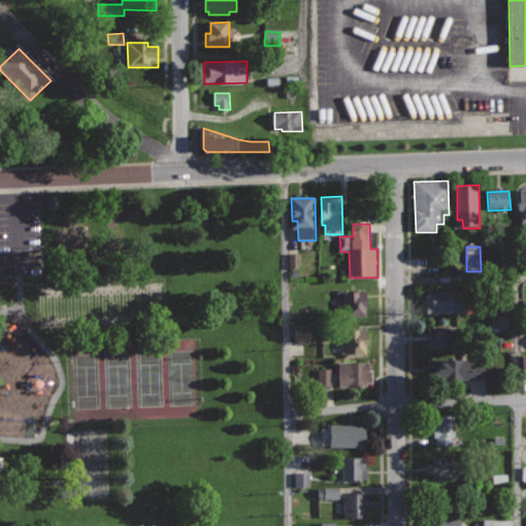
[(289,270),(299,270),(299,255),(290,255),(289,270)]
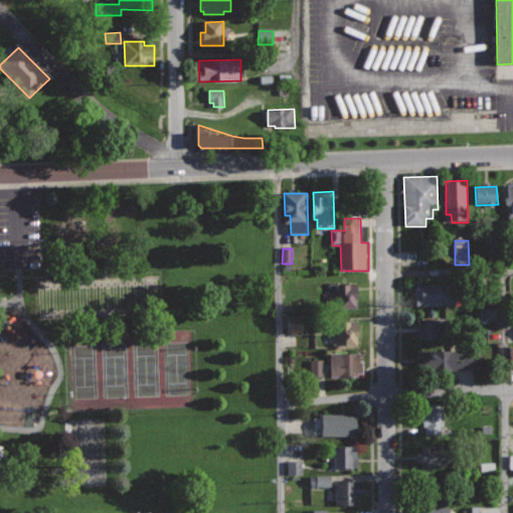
[(359,284),(338,284),(338,291),(333,292),(333,309),(357,309),(357,302),(359,302),(359,284)]
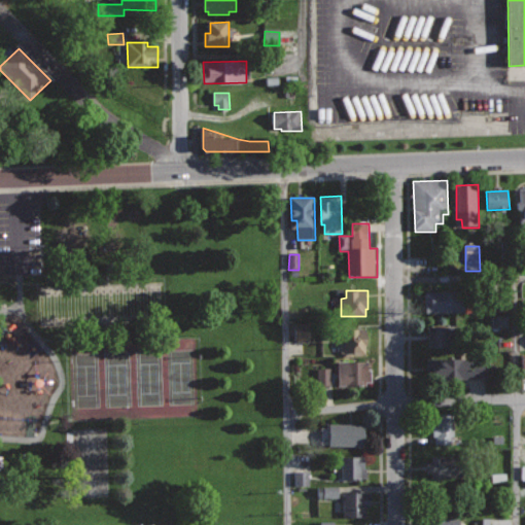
[(467,290),(425,292),(425,313),(468,312),(467,290)]
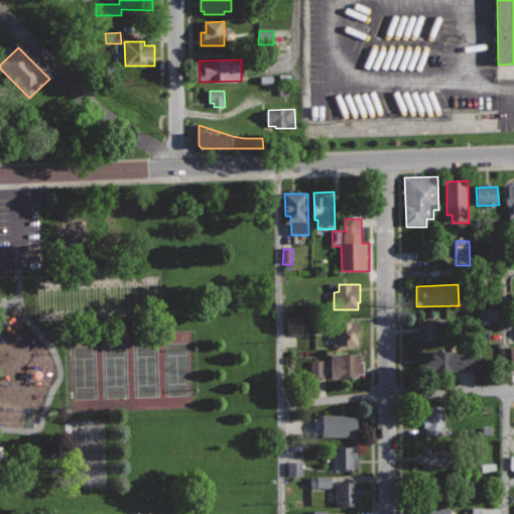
[(483,323),(498,324),(499,311),(483,311),(483,323)]
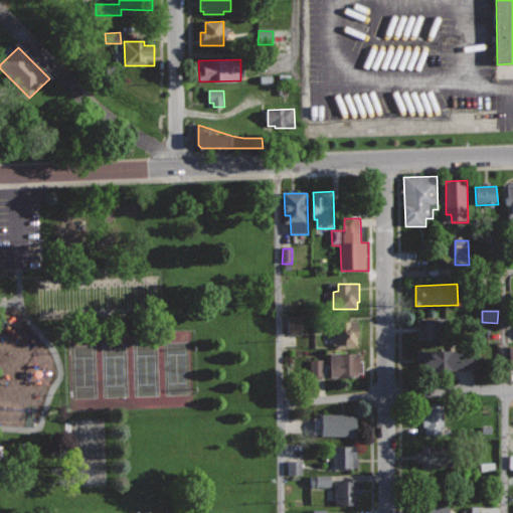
[(303,318),(287,318),(288,335),(303,335),(303,318)]
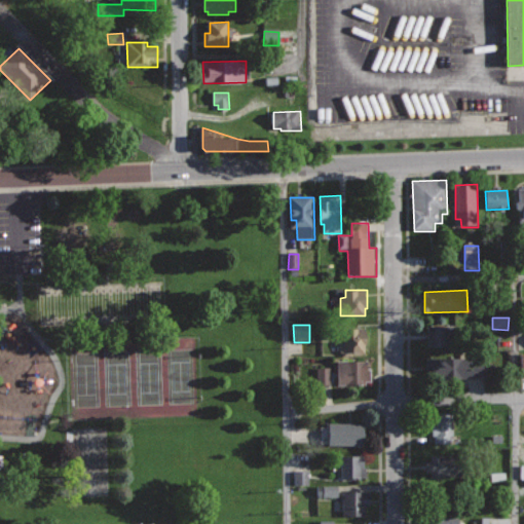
[(458,326),(427,327),(427,348),(458,348),(458,326)]
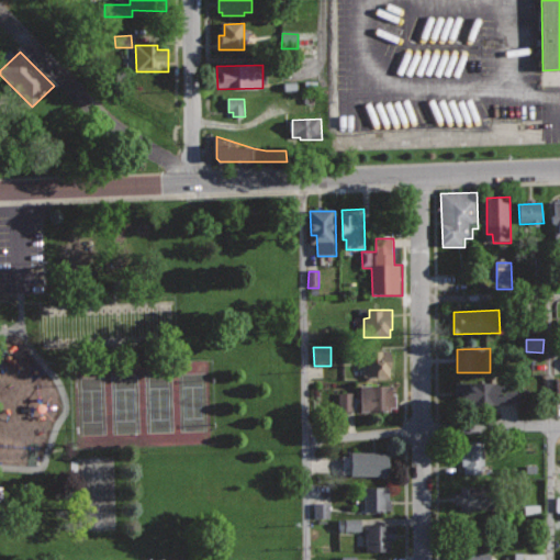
[(394,351),(364,351),(364,378),(394,379),(394,351)]
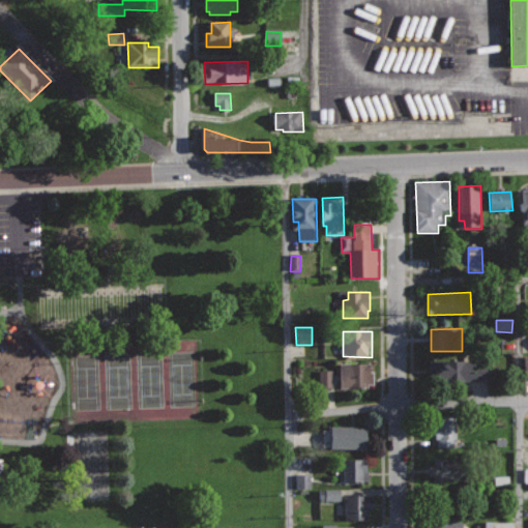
[(489,360),(428,362),(429,376),(435,376),(435,382),(490,381),(489,360)]
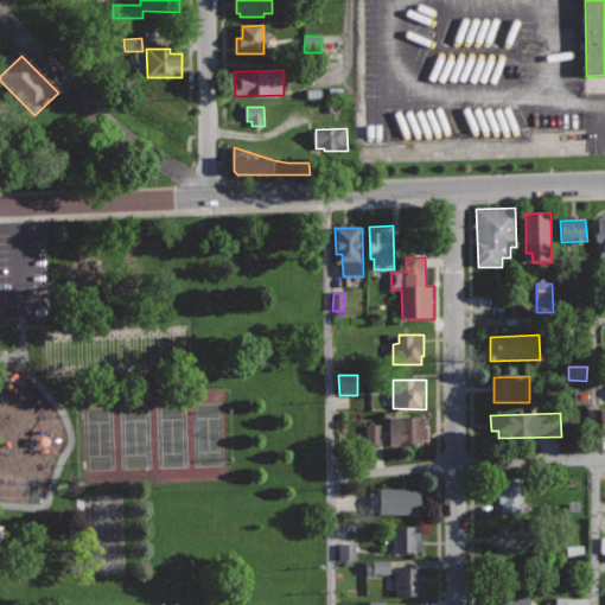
[(426,416),(390,416),(390,445),(426,445),(426,416)]
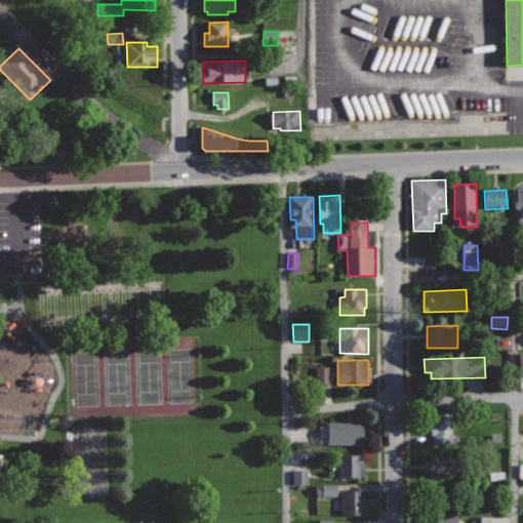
[(329,387),(329,369),(316,368),(316,386),(329,387)]
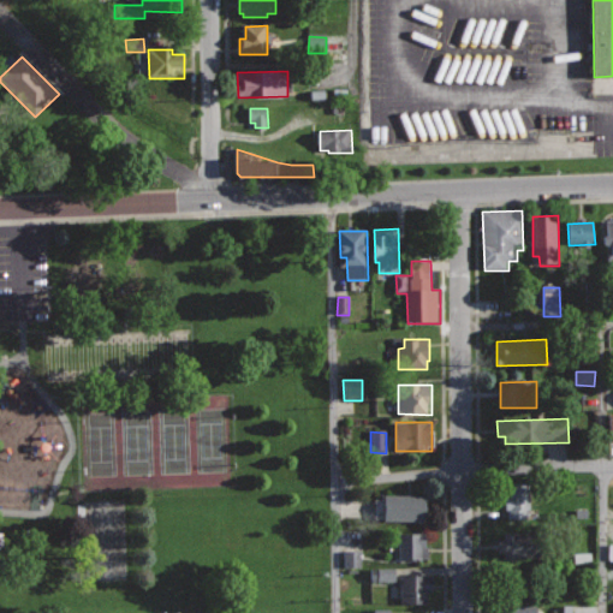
[(533,484),(510,484),(511,499),(506,499),(506,511),(511,511),(511,519),(528,519),(528,510),(533,510),(533,484)]
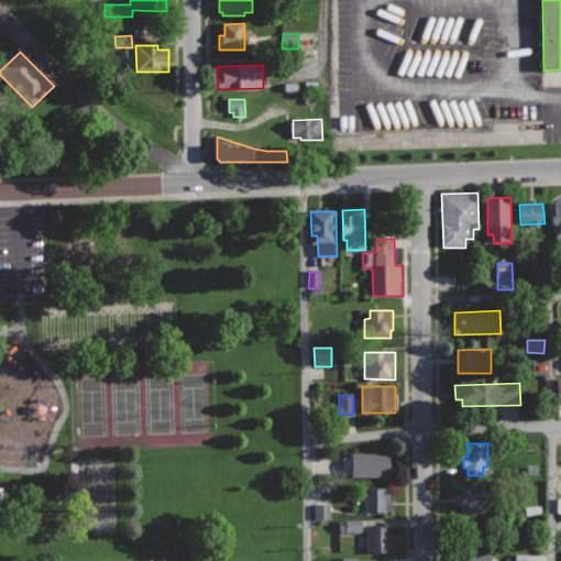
[(392,454),(352,454),(352,477),(392,479),(392,454)]
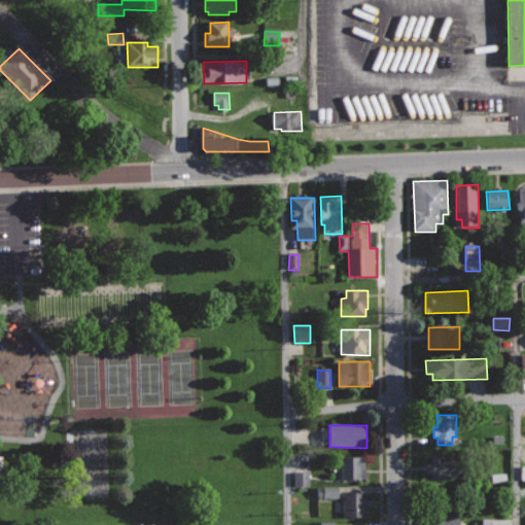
[(365,457),(343,457),(343,479),(369,479),(369,468),(365,468),(365,457)]
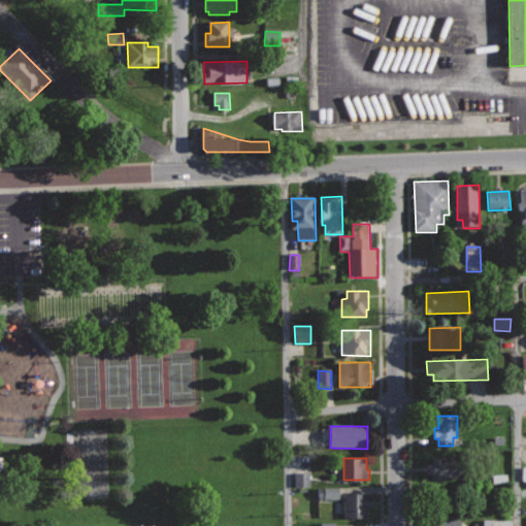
[(466,458),(433,459),(433,464),(428,464),(429,474),(433,474),(434,481),(466,480),(466,458)]
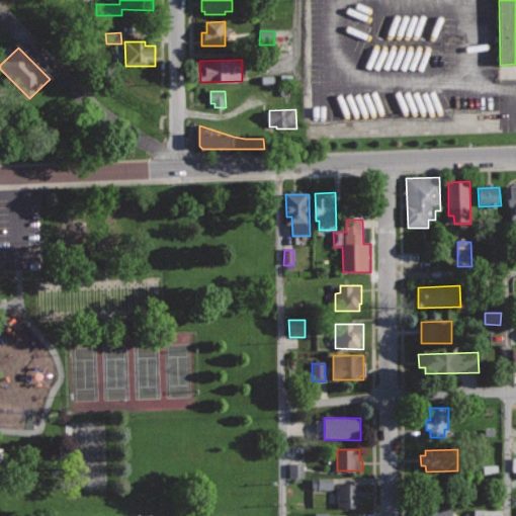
[(290,481),(304,480),(304,465),(289,465),(290,481)]
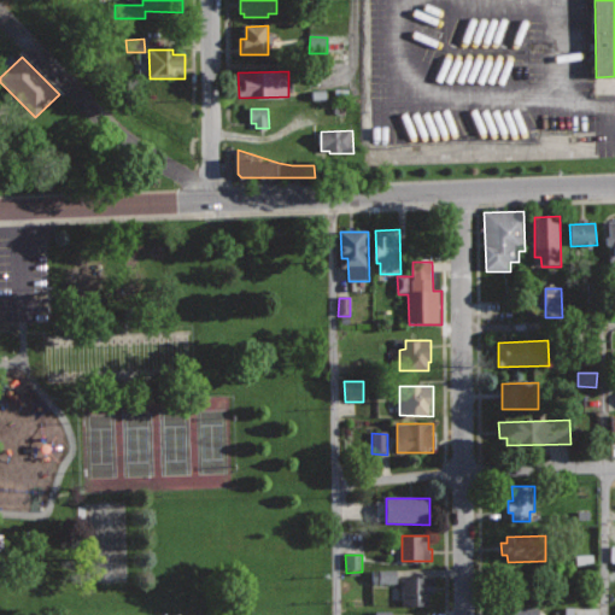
[(397,572),(372,573),(373,586),(397,585),(397,572)]
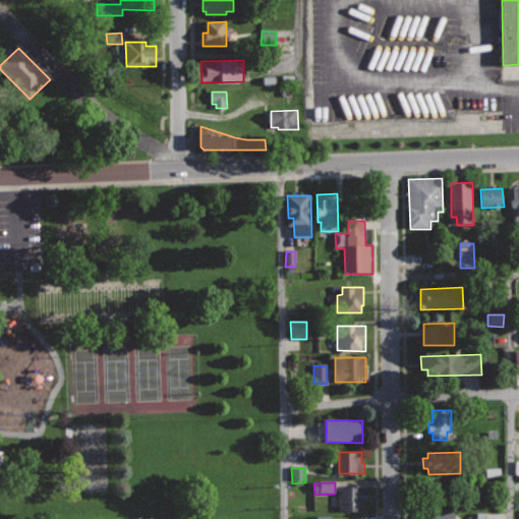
[(363,486),(340,487),(341,511),(363,511),(362,502),(368,502),(368,488),(363,488),(363,486)]
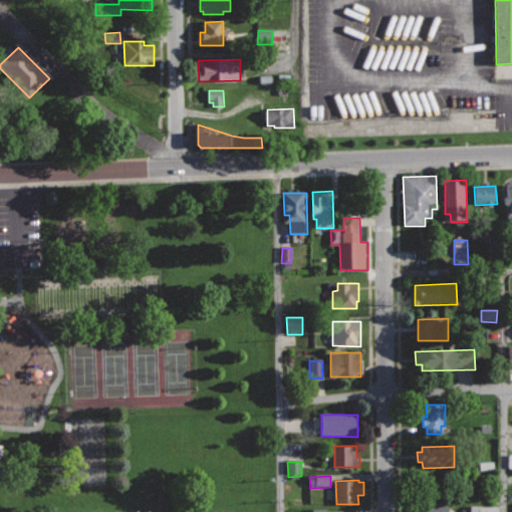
[(416,485),(448,484),(449,501),(417,502),(416,485)]
